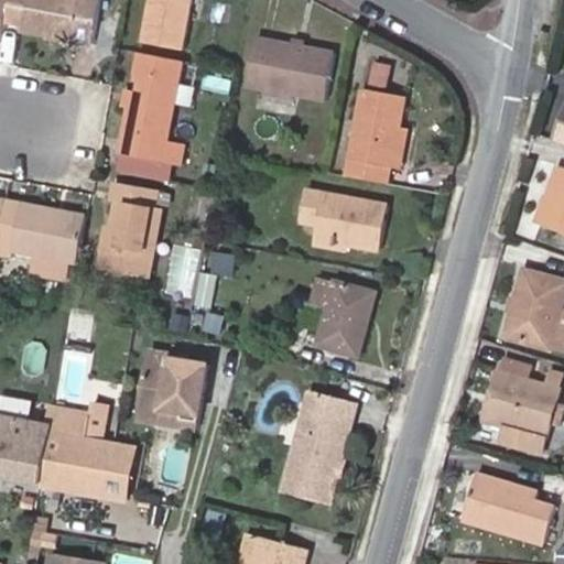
[(0,0),(0,42),(4,43),(12,0),(0,0)]
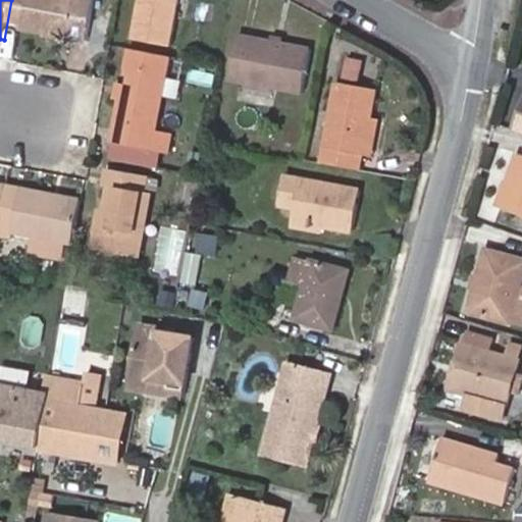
[(27,0),(21,29),(89,41),(95,0),(27,0)]
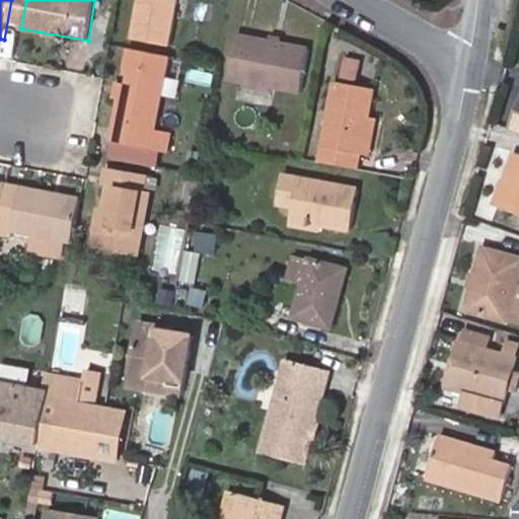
[(140,0),(134,40),(171,47),(178,0),(140,0)]
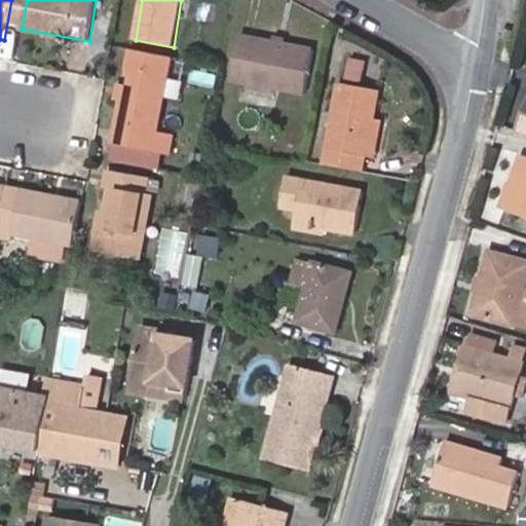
[(232,78),(249,81),(277,86),(307,91),(314,50),(240,37),(232,78)]
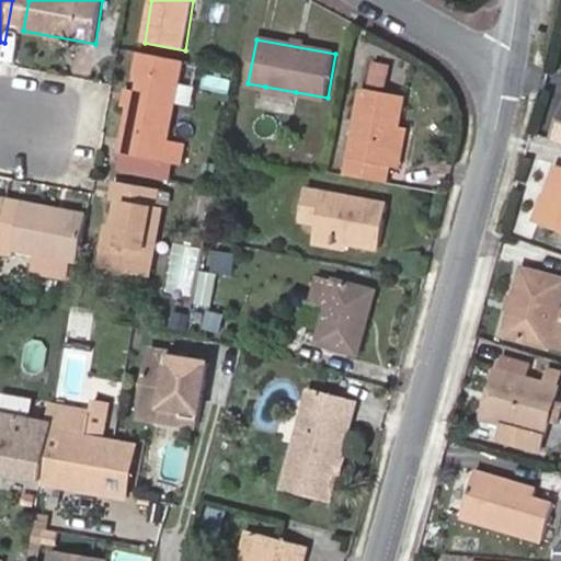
[(170,140),(183,61),(142,54),(139,75),(144,76),(140,93),(138,107),(130,106),(122,152),(180,164),(184,144),(170,140)]
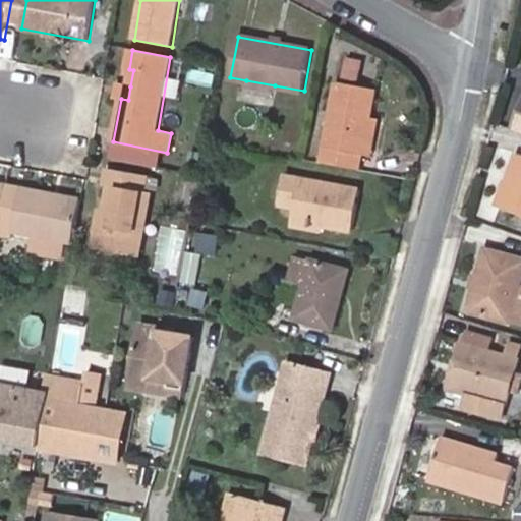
[(356,82),(360,59),(342,55),(337,78),(356,82)]
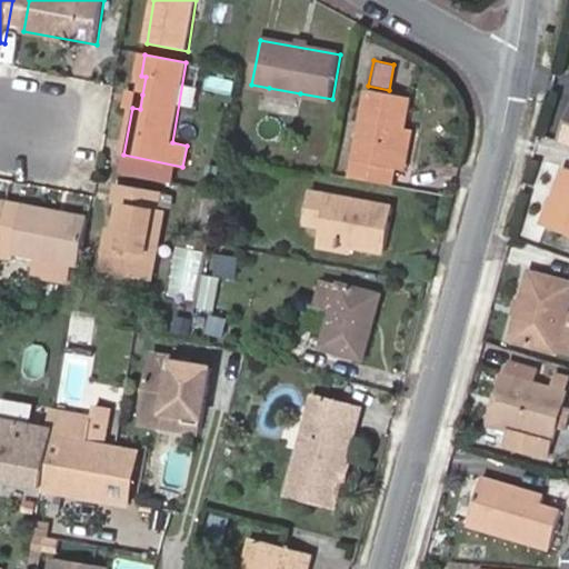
[(300,93),(269,88),(267,97),(298,103),(300,93)]
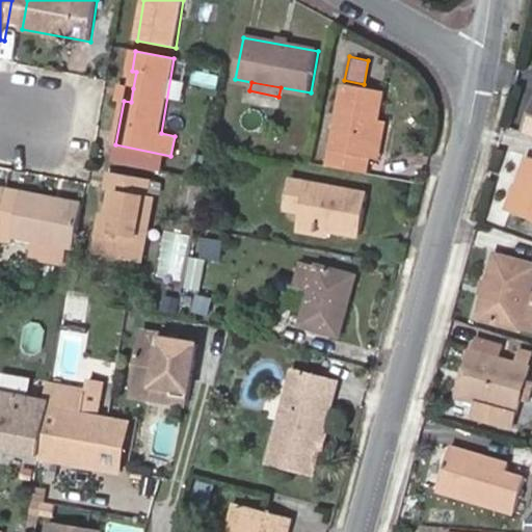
[(117,100),(124,101),(131,102),(133,88),(120,85),(117,100)]
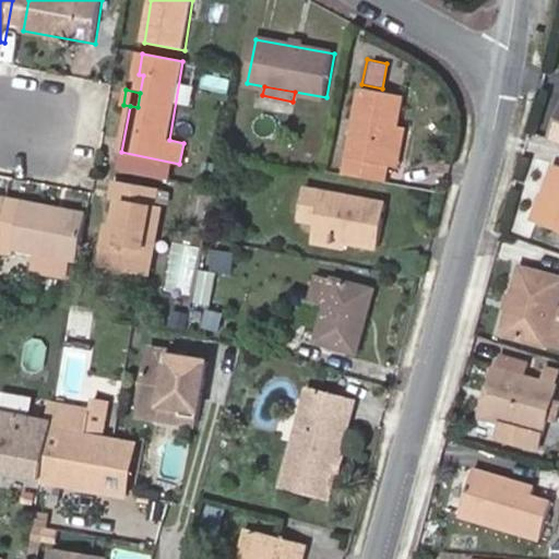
[(346,158),(343,175),(384,182),(388,166),(394,126),(397,127),(403,96),(363,90),(351,158),(346,158)]
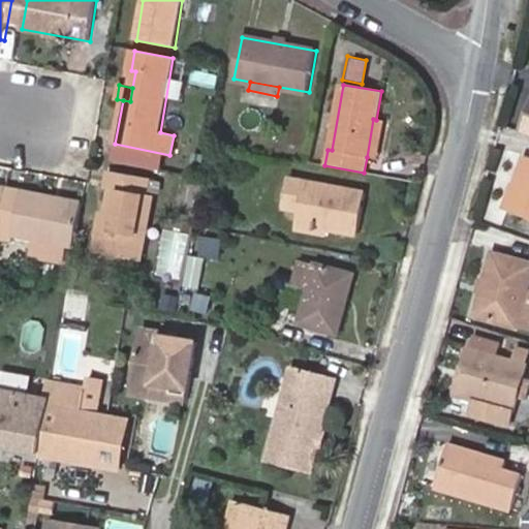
[(373,119),(367,157),(376,158),(382,121),(376,120),(373,119)]
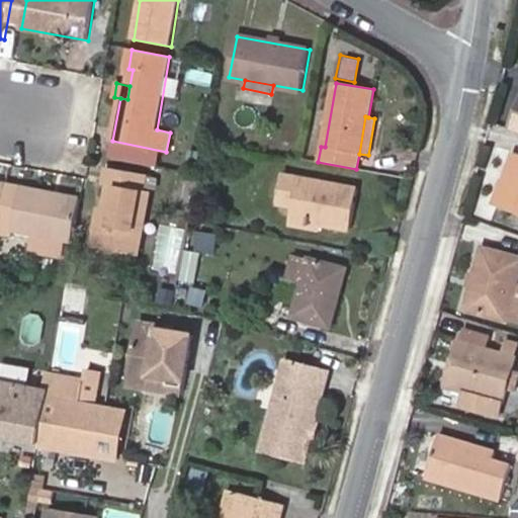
[(498,204),(517,211),(517,153),(515,153),(498,204)]
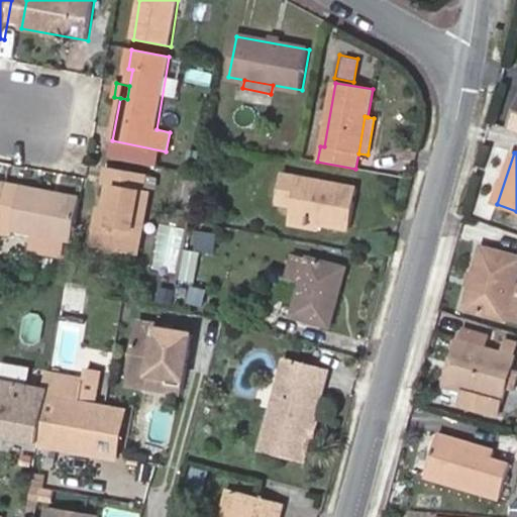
[(92,246),(137,255),(149,192),(144,190),(146,175),(107,168),(104,184),(108,185),(104,207),(99,206),(92,246)]
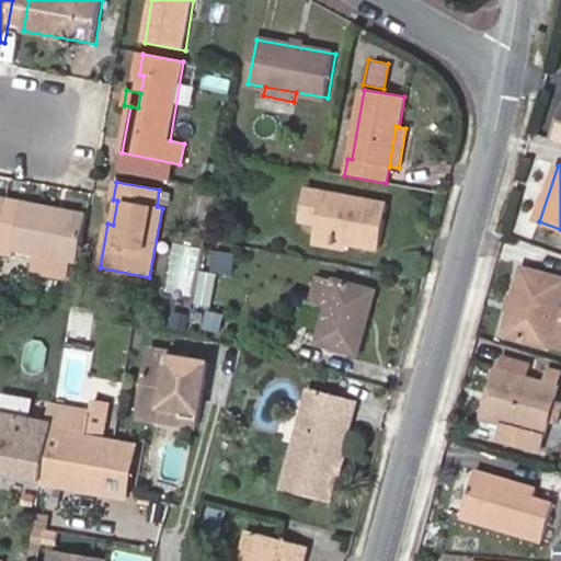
[(318,222),(316,237),(382,248),(389,205),(307,190),(301,218),(318,222)]
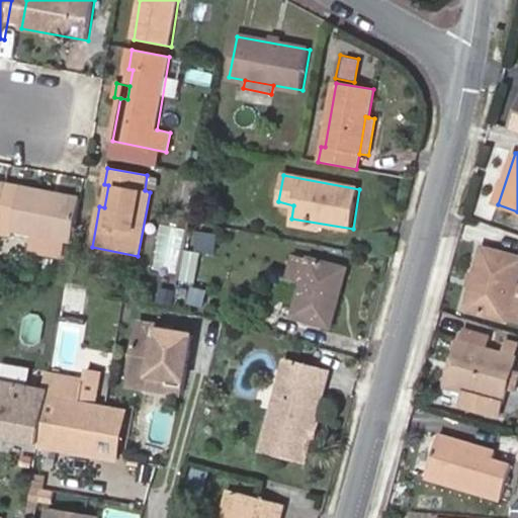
[(0,227),(73,242),(80,199),(21,188),(7,186),(0,219),(0,227)]
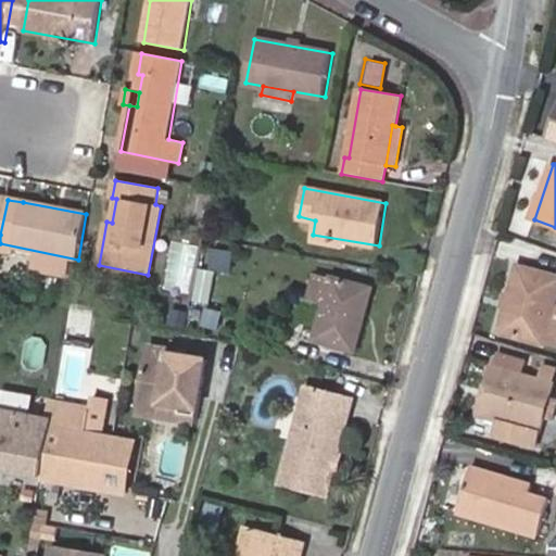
[(207,301),(214,272),(194,268),(199,244),(171,239),(160,291),(207,301)]
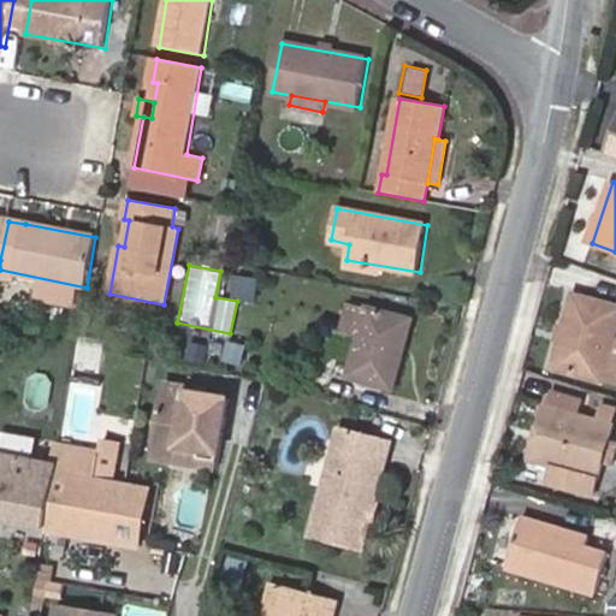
[(256,303),(260,282),(237,277),(234,300),(256,303)]
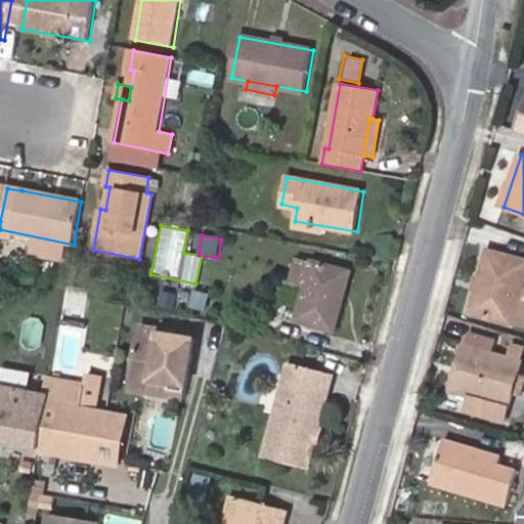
[(513,323),(523,279),(523,261),(489,253),(472,311),(513,323)]
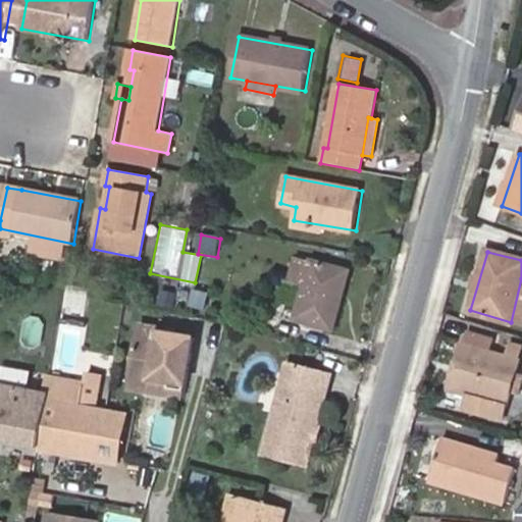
[(334,330),(350,272),(297,257),(290,279),(307,283),(297,320),(334,330)]
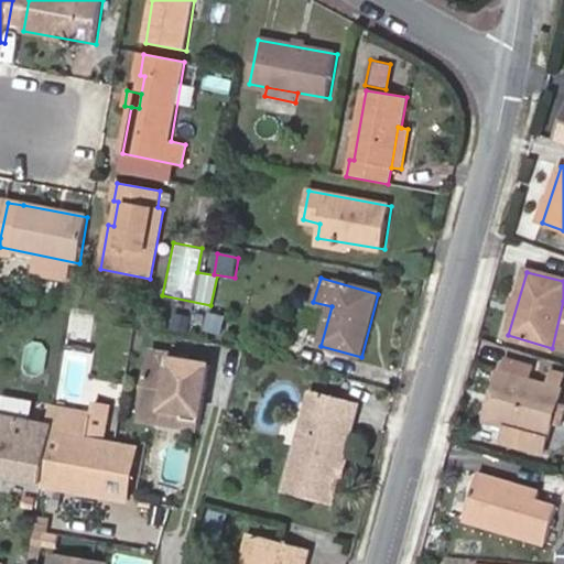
[(204,329),(223,334),(227,315),(207,312),(204,329)]
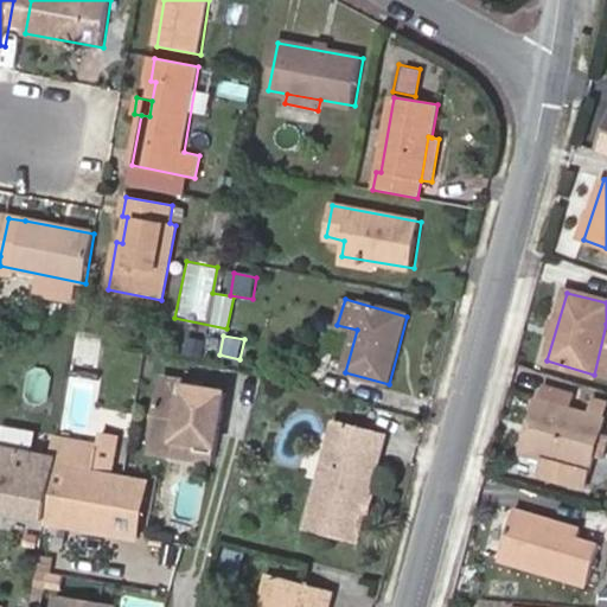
[(26,365),(19,406),(46,410),(55,370),(26,365)]
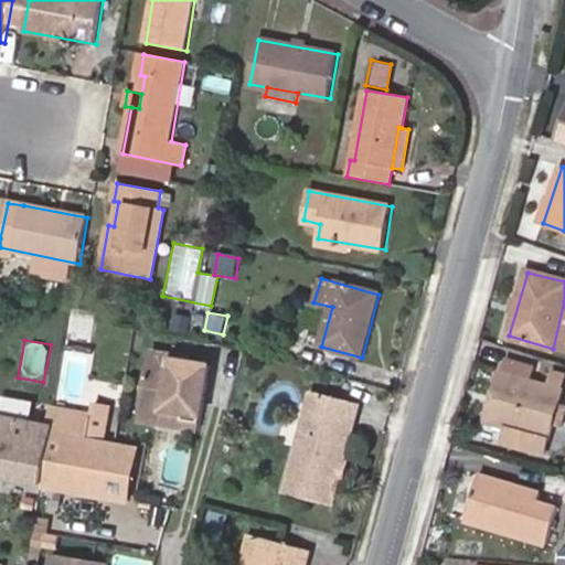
[(177,358),(152,353),(144,408),(185,415),(182,428),(200,430),(211,366),(177,361),(177,358)]
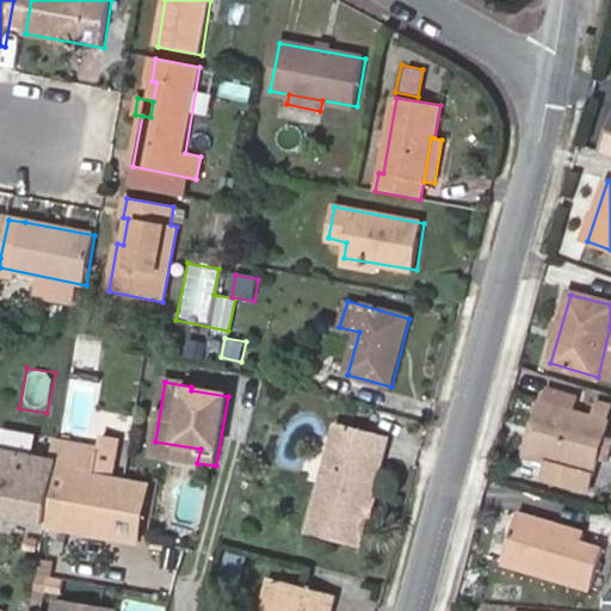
[(544,426),(536,457),(553,462),(548,481),(590,491),(608,419),(544,403),(539,425),(544,426)]
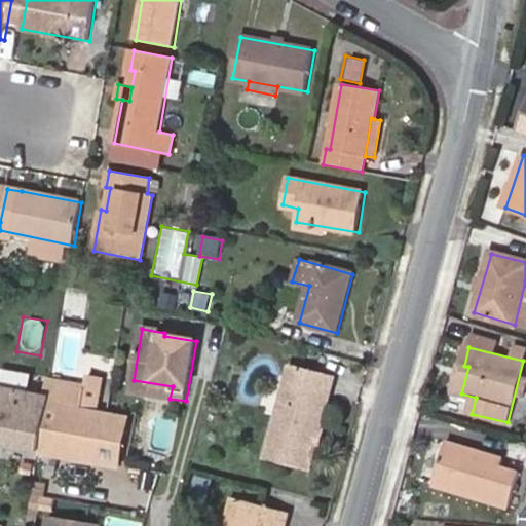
[(457,392),(461,393),(468,367),(464,366),(457,392)]
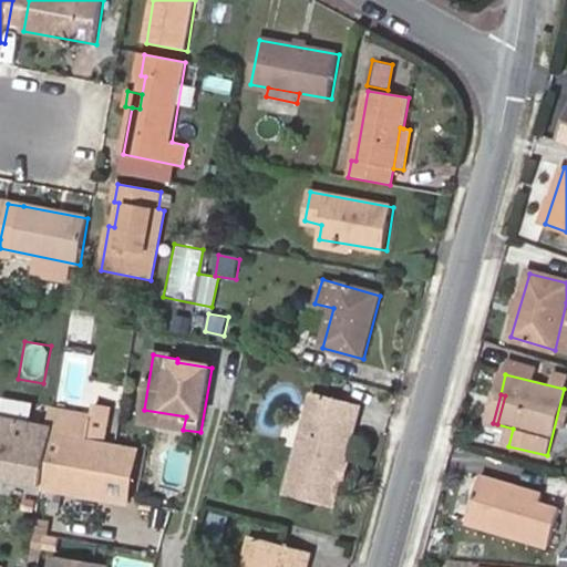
[(339,462),(344,464),(361,406),(318,395),(291,495),(329,505),(336,476),(339,462)]
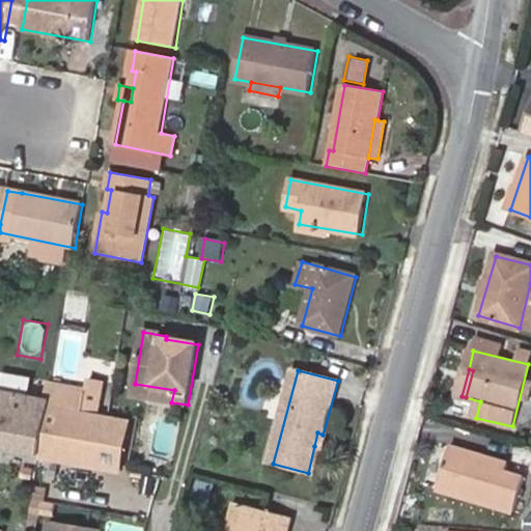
[(0,448),(121,469),(129,421),(84,414),(86,391),(51,385),(49,398),(0,390),(0,448)]
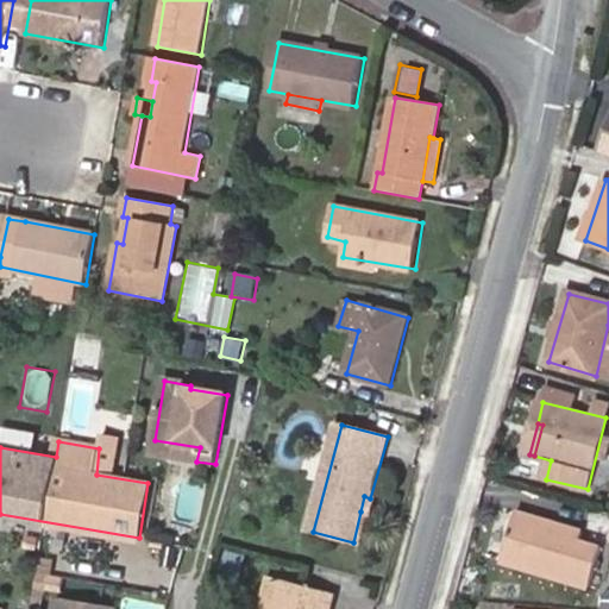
[(376,500),(370,498),(364,496),(360,512),(371,514),(376,500)]
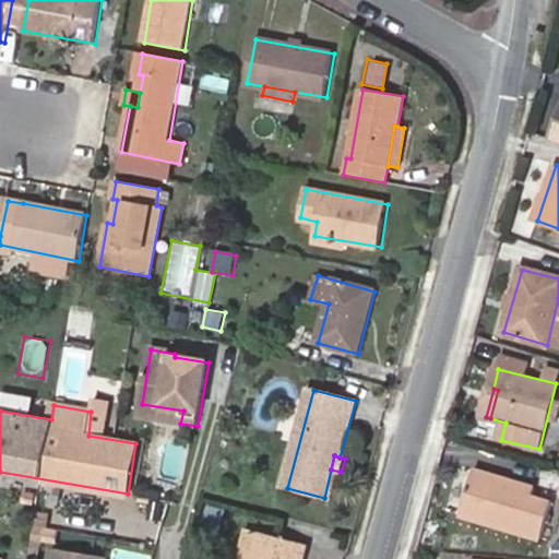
[(542,539),(554,501),(532,496),(534,488),(475,470),(462,515),(542,539)]
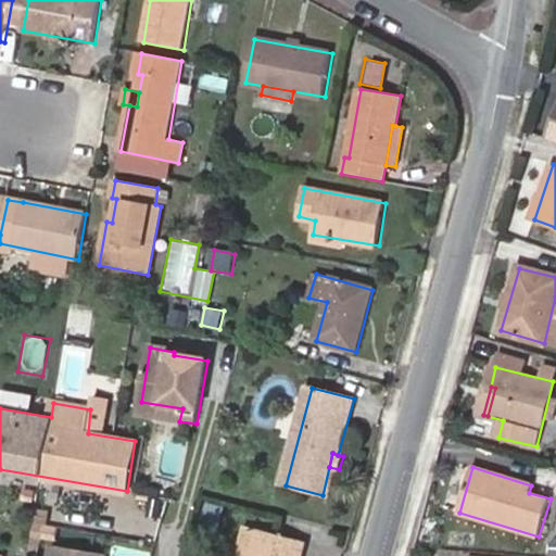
[(215,525),(222,507),(205,501),(199,519),(215,525)]
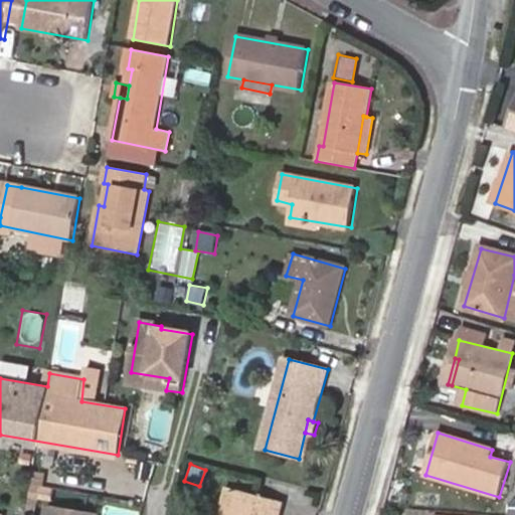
[(43,487),(34,485),(32,498),(41,500),(43,487)]
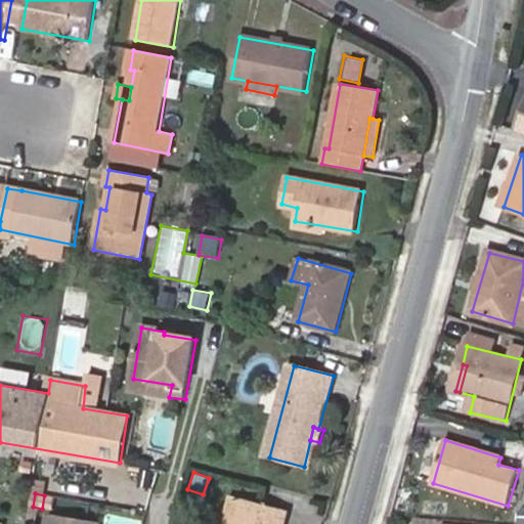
[(222,523),(236,523),(243,501),(229,497),(222,523)]
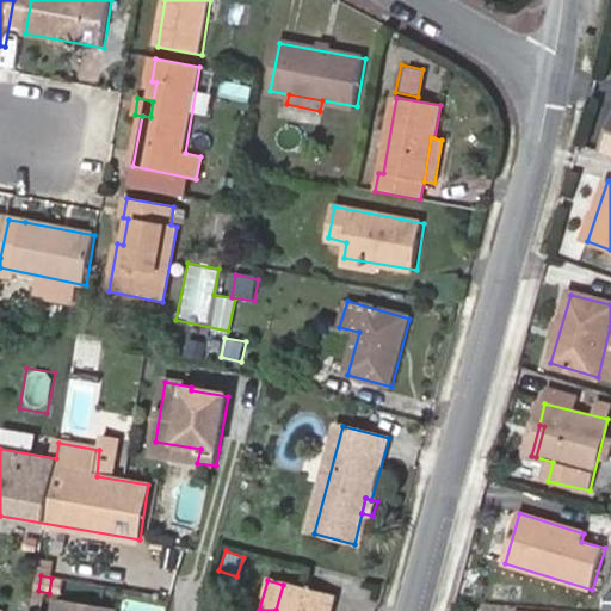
[(329,610),(334,598),(283,585),(276,610),(329,610)]
